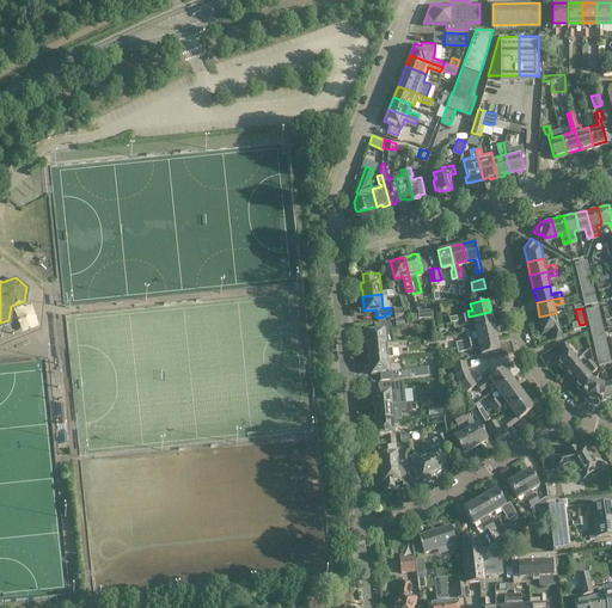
[(31,311),(13,315),(18,336),(36,331),(31,311)]
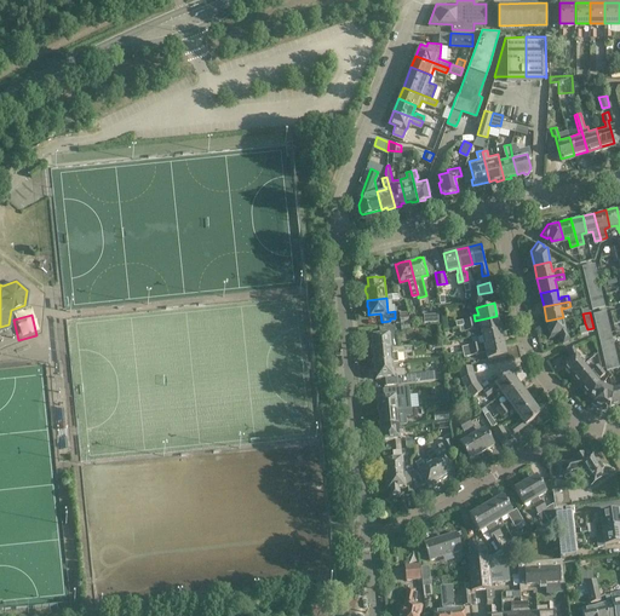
[(482,332),(500,328),(497,316),(475,321),(476,326),(481,324),(482,332)]
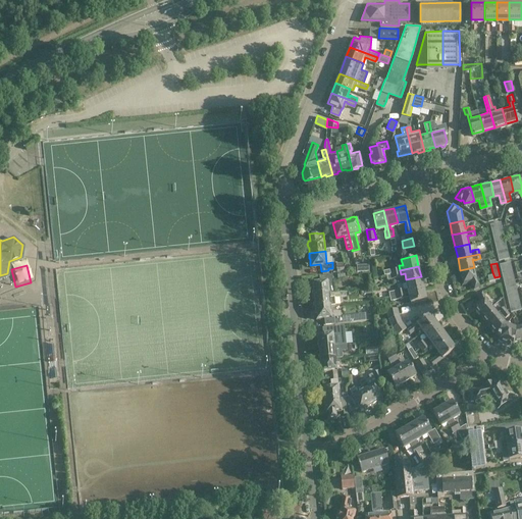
[(460,270),(463,282),(471,280),(474,287),(479,283),(476,278),(474,267),(460,270)]
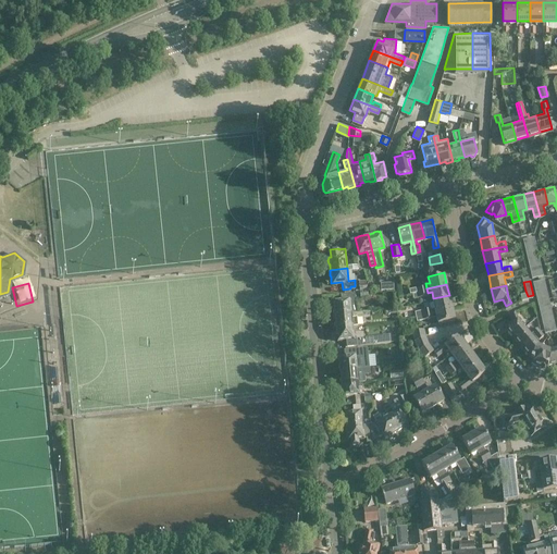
[(341,299),(333,300),(334,306),(333,307),(333,310),(334,311),(334,312),(356,310),(355,292),(351,292),(351,291),(339,292),(341,299)]
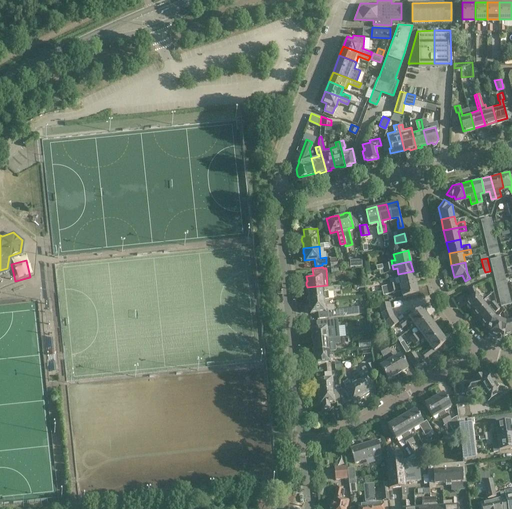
[(397,285),(415,281),(413,271),(398,274),(399,280),(396,281),(397,285)]
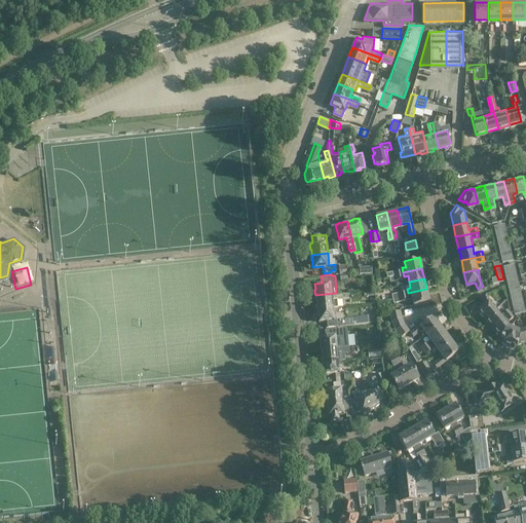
[(412,297),(413,303),(428,300),(426,289),(408,293),(409,298),(412,297)]
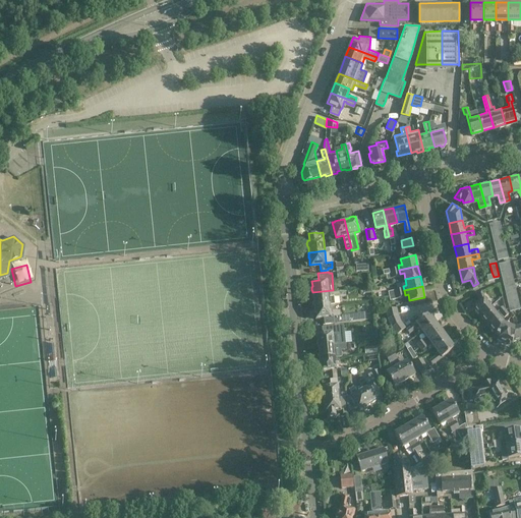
[(334,295),(345,294),(345,289),(333,290),(312,292),(313,297),(312,299),(312,302),(313,303),(313,304),(330,302),(330,303),(335,302),(334,295)]
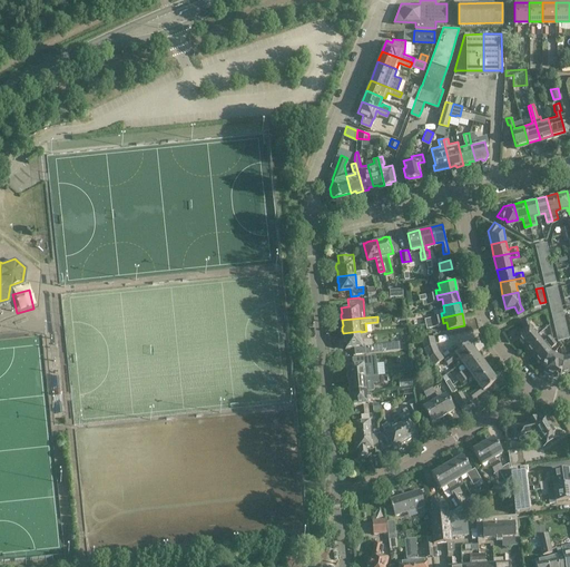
[(517,332),(526,342),(538,333),(529,323),(530,322),(527,316),(521,320),(524,326),(517,332)]
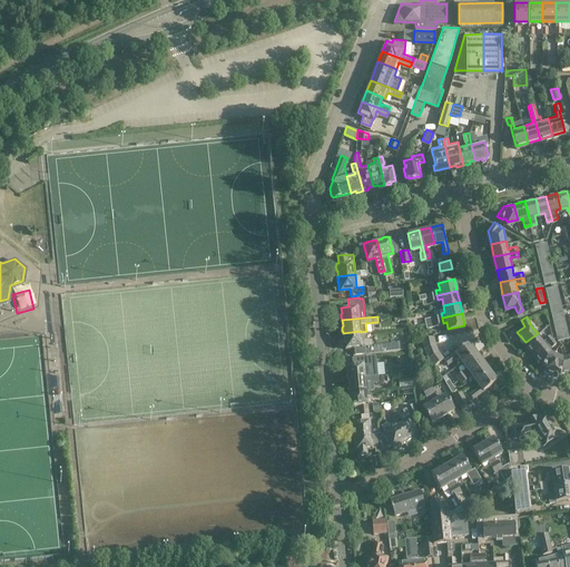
[(345,346),(353,345),(353,353),(400,349),(399,341),(372,343),(372,338),(361,339),(361,332),(361,331),(343,333),(344,334),(343,336),(343,340),(344,341),(345,346)]
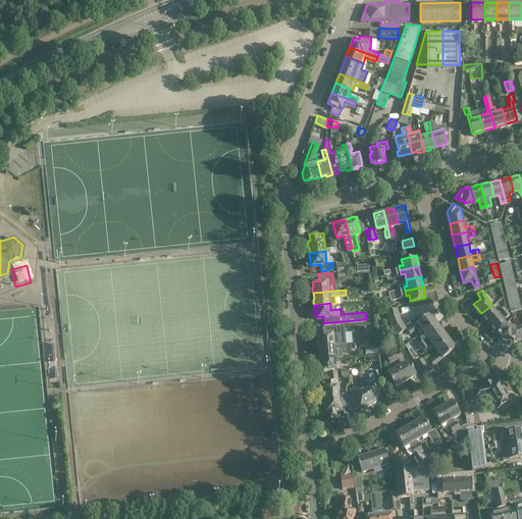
[(499,309),(498,311),(492,305),(481,313),(489,322),(506,309),(503,305),(499,309)]
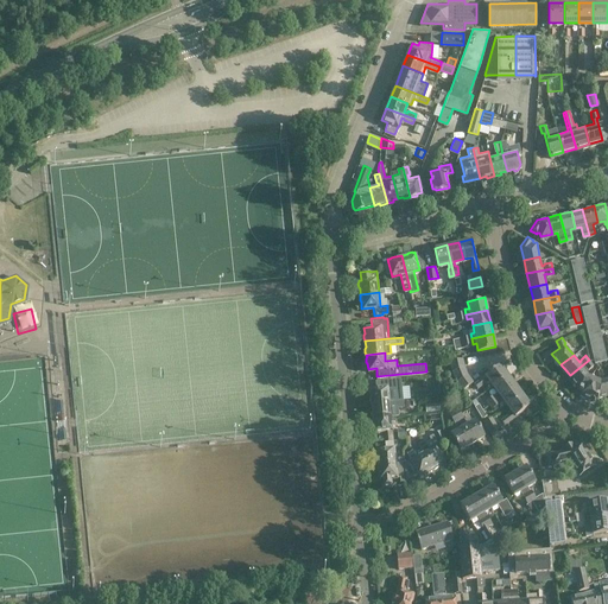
[(462,356),(450,360),(453,369),(464,364),(462,356)]
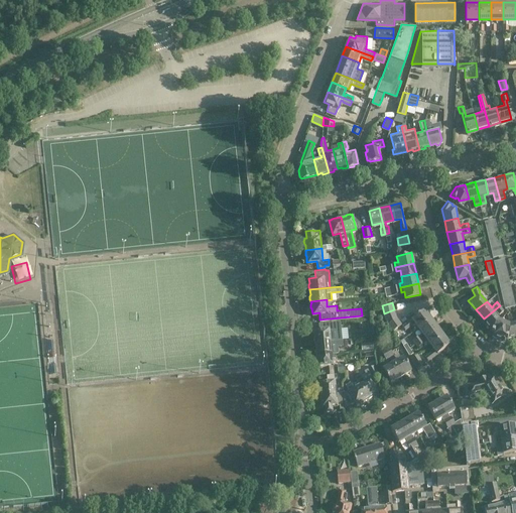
[(499,312),(503,308),(500,305),(484,318),(492,329),(499,316),(497,313),(498,311),(499,312)]
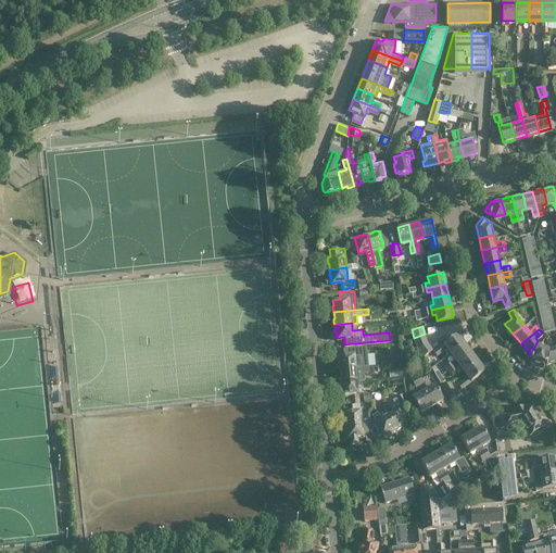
[(428,335),(431,342),(440,338),(437,330),(428,335)]
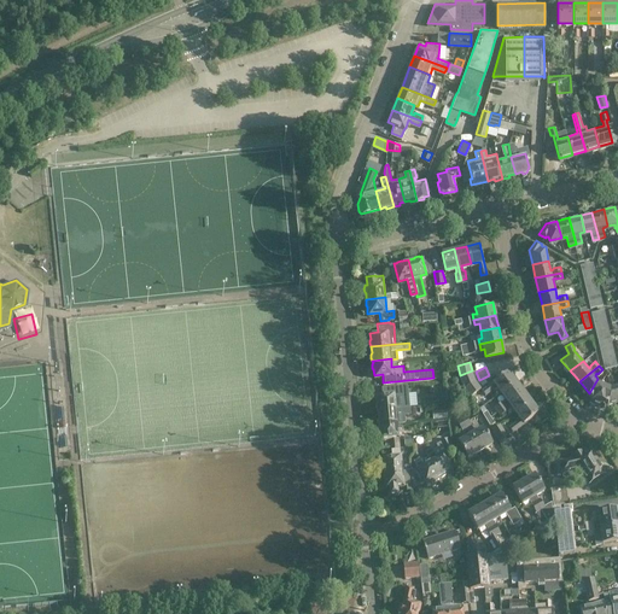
[(516,380),(508,369),(482,389),(485,393),(493,387),(496,384),(501,391),(516,380)]
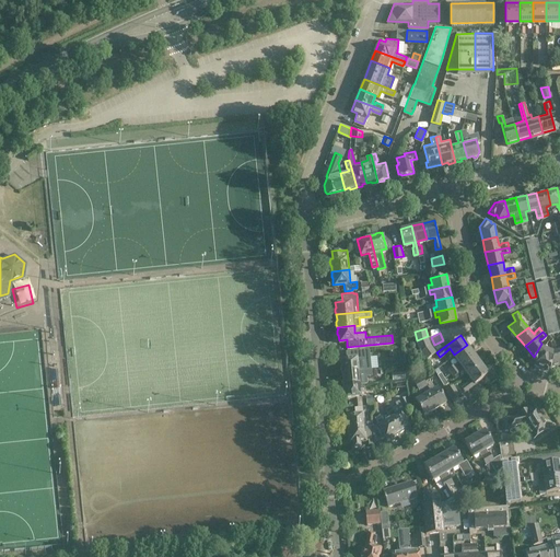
[(417,340),(421,350),(431,344),(428,336),(417,340)]
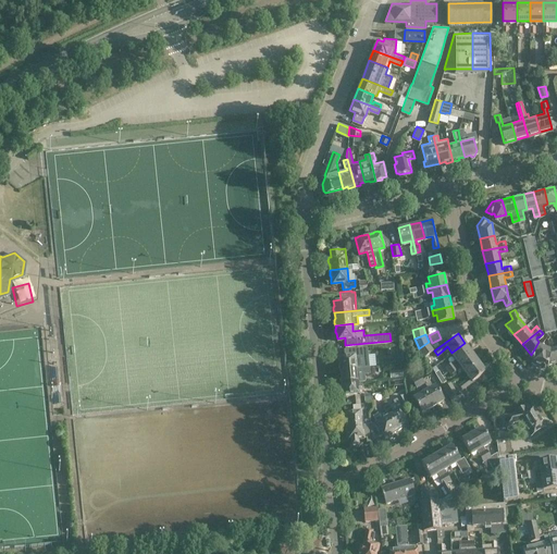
[(424,356),(426,354),(433,348),(429,342),(419,348),(424,356)]
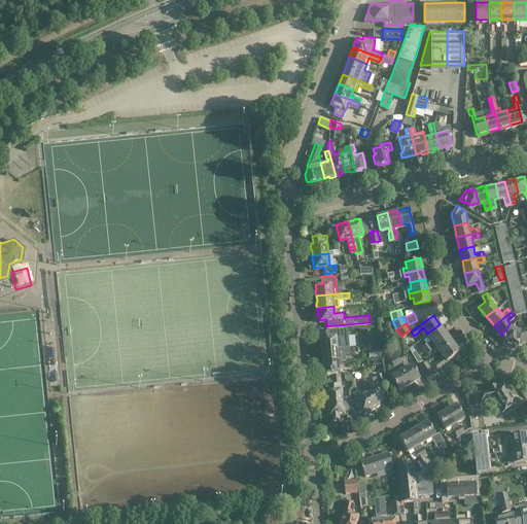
[(526,341),(524,327),(520,328),(510,323),(502,336),(501,337),(503,338),(502,341),(515,346),(516,343),(518,344),(518,343),(526,341)]
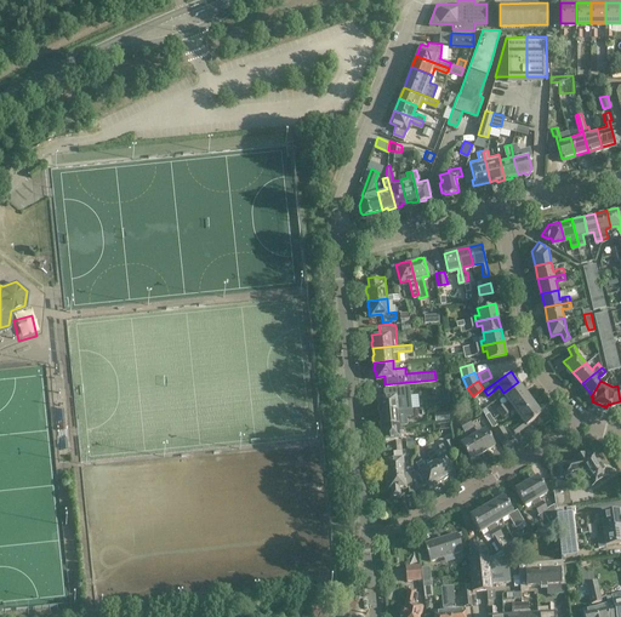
[(507,405),(525,392),(518,382),(503,393),(508,399),(505,401),(507,405)]
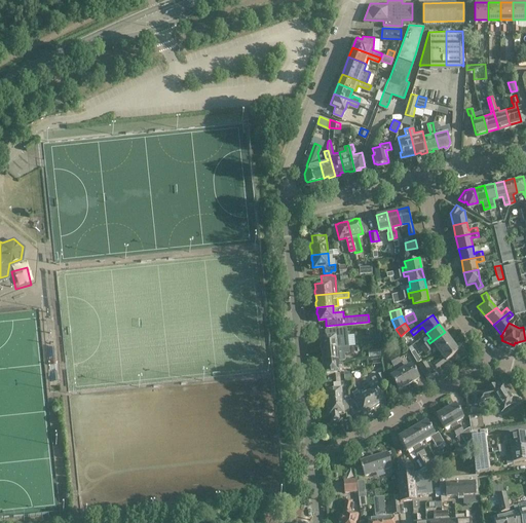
[(321,347),(322,347),(337,346),(348,345),(346,326),(326,328),(326,335),(320,336),(321,341),(320,342),(320,345),(321,347)]
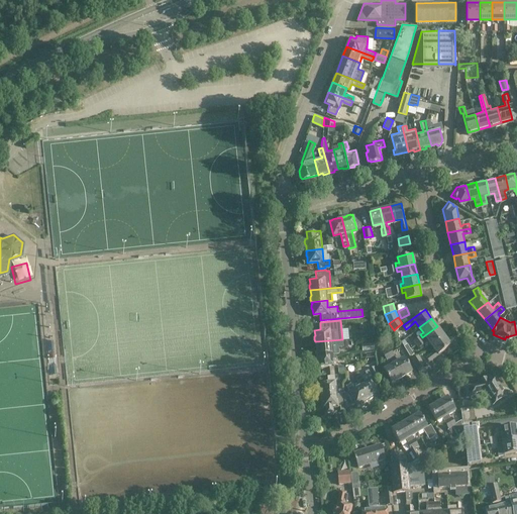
[(428,339),(431,344),(444,335),(437,326),(422,337),(425,341),(428,339)]
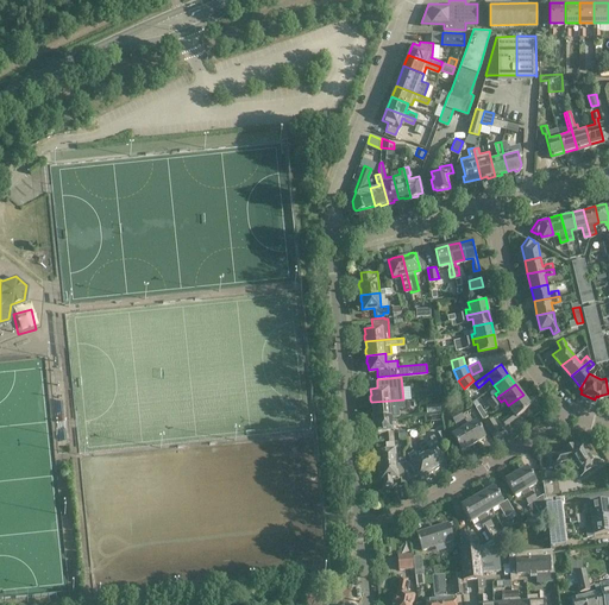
[(490,403),(497,397),(495,394),(487,398),(490,403)]
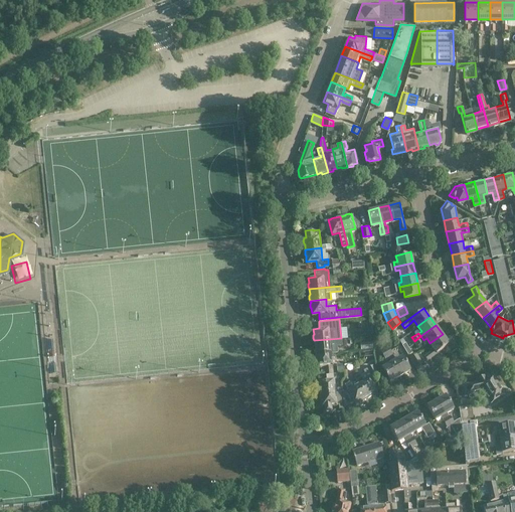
[(434,348),(424,355),(426,358),(449,342),(443,334),(430,343),(434,348)]
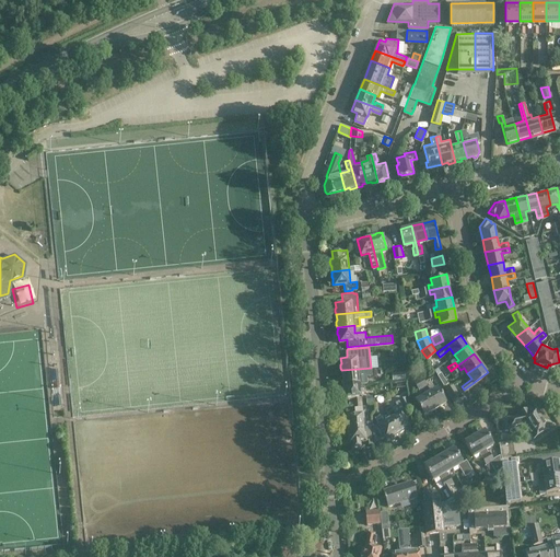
[(457,366),(451,371),(453,374),(461,370),(457,366)]
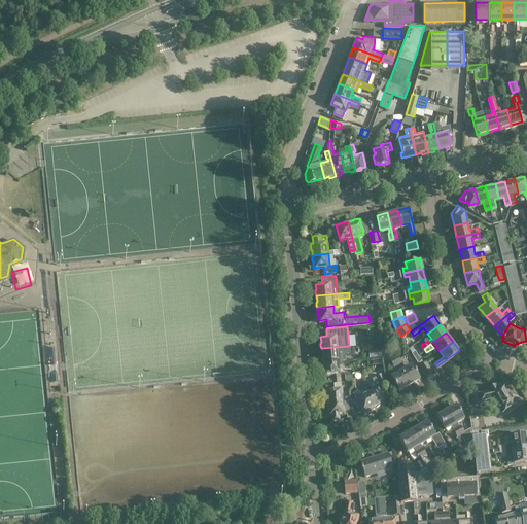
[(322,354),(321,355),(322,358),(323,359),(323,360),(339,359),(345,359),(344,352),(349,351),(349,346),(338,347),(322,348),(322,354)]
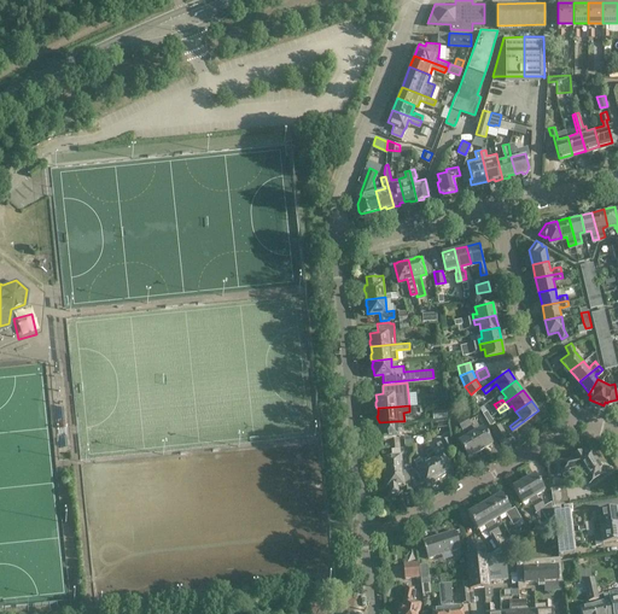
[(379,422),(379,425),(378,426),(378,430),(379,431),(380,437),(392,436),(394,444),(400,444),(397,421),(379,422)]
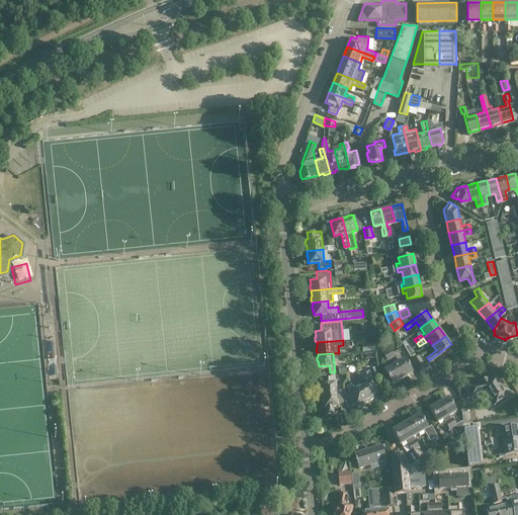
[(412,358),(418,367),(424,363),(419,354),(412,358)]
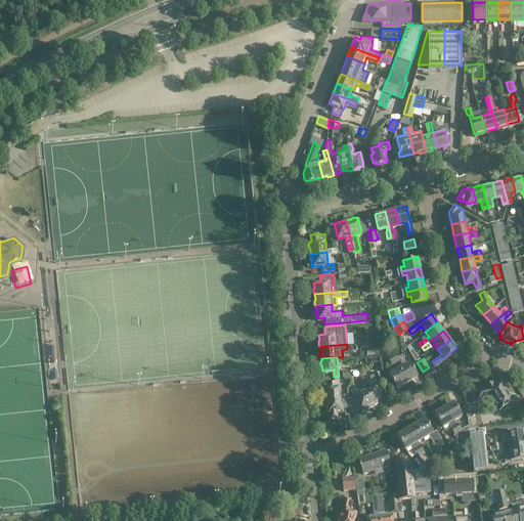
[(403,374),(406,381),(418,375),(409,361),(403,364),(402,362),(401,362),(399,359),(395,361),(403,374)]
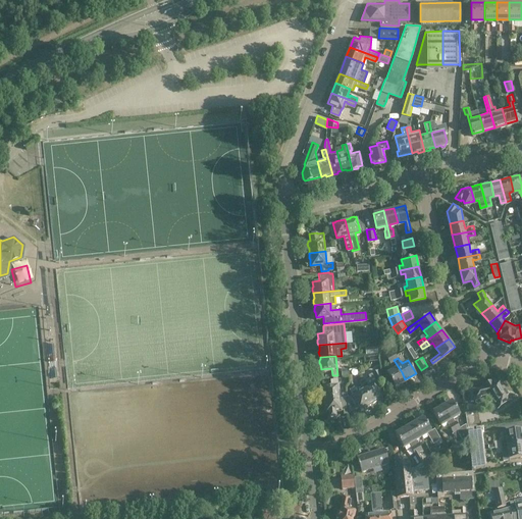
[(394,368),(387,372),(395,385),(405,379),(402,372),(394,360),(390,362),(393,366),(394,368)]
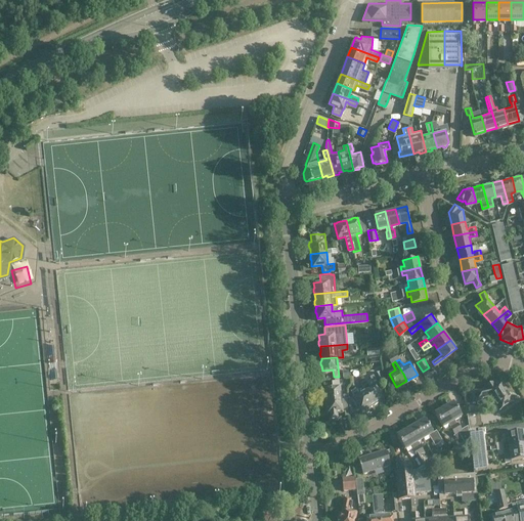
[(369,375),(370,377),(366,380),(369,386),(364,390),(372,403),(374,402),(375,402),(378,401),(378,399),(383,397),(375,384),(377,383),(378,380),(374,373),(369,375)]
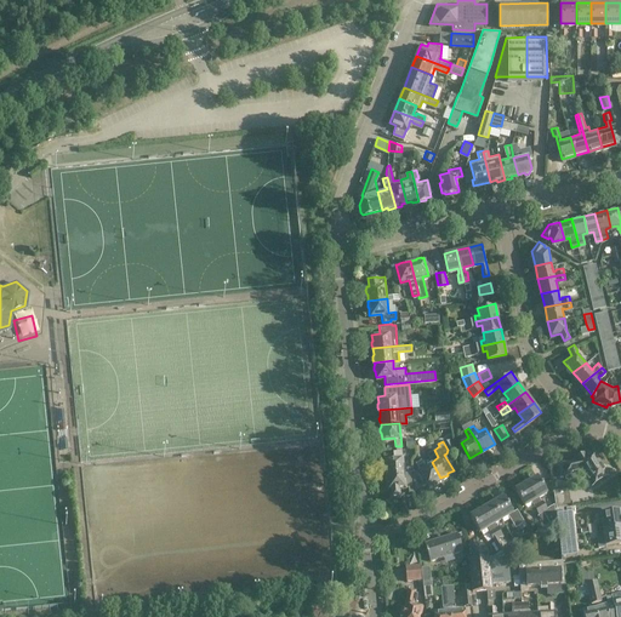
[(385,464),(383,467),(385,470),(386,472),(386,473),(404,472),(411,470),(412,470),(412,466),(406,466),(406,468),(404,468),(402,449),(393,450),(394,457),(385,458),(385,464)]
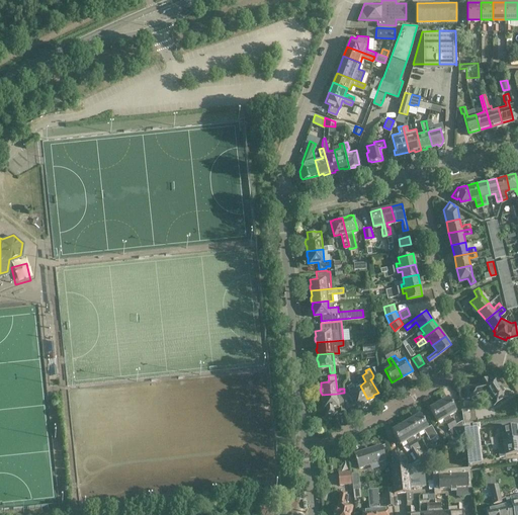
[(507,395),(505,394),(506,392),(504,390),(503,389),(499,383),(500,380),(497,375),(494,375),(489,378),(488,376),(480,382),(469,384),(471,395),(482,393),(483,396),(487,393),(494,404),(507,395)]
